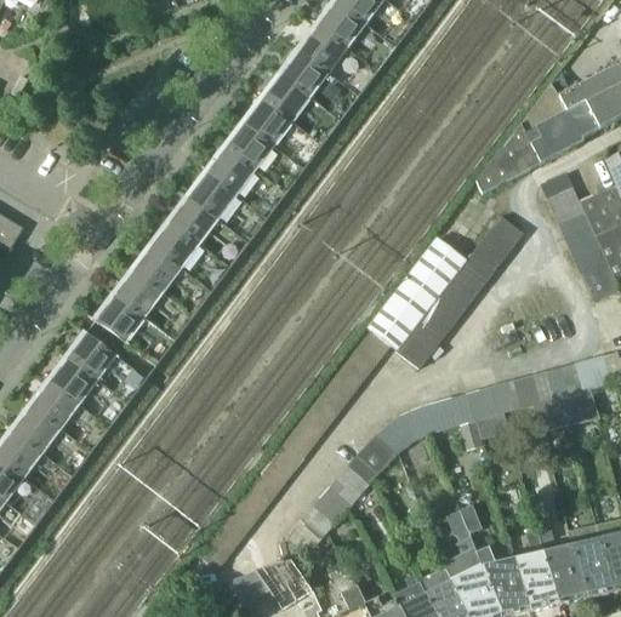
[(347,50),(348,49),(357,36),(371,49),(363,61),(377,72),(396,47),(381,36),(381,35),(366,24),(332,0),(324,11),(326,12),(320,21),(318,20),(314,24),(347,50)]
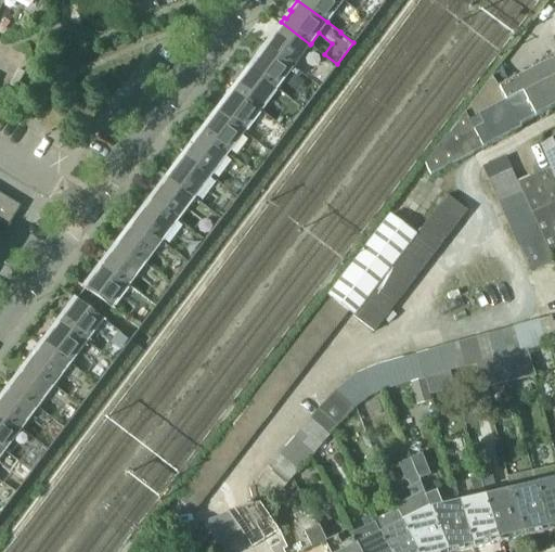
[(327,22),(335,11),(349,22),(340,31),(340,33),(353,42),(370,21),(357,11),(357,10),(344,0),(297,0),(327,22)]
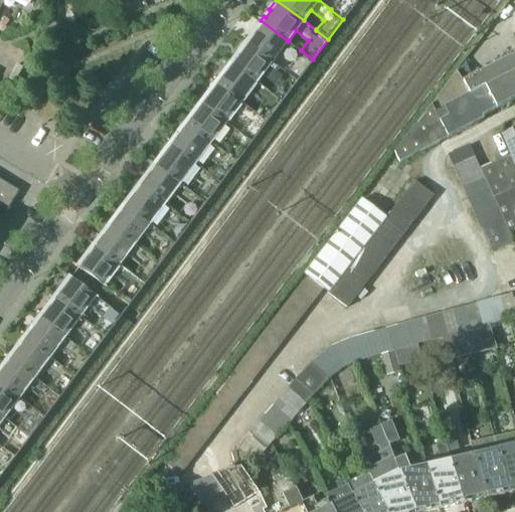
[(319,0),(339,0),(331,9),(331,10),(343,19),(357,0),(319,0)]
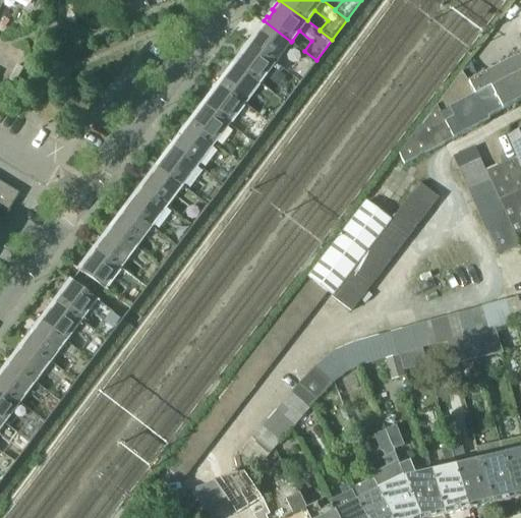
[(276,62),(276,61),(284,52),(296,61),(289,71),(301,80),(316,60),(304,51),(292,41),(291,42),(264,20),(256,30),(258,31),(253,38),(251,37),(248,41),(276,62)]
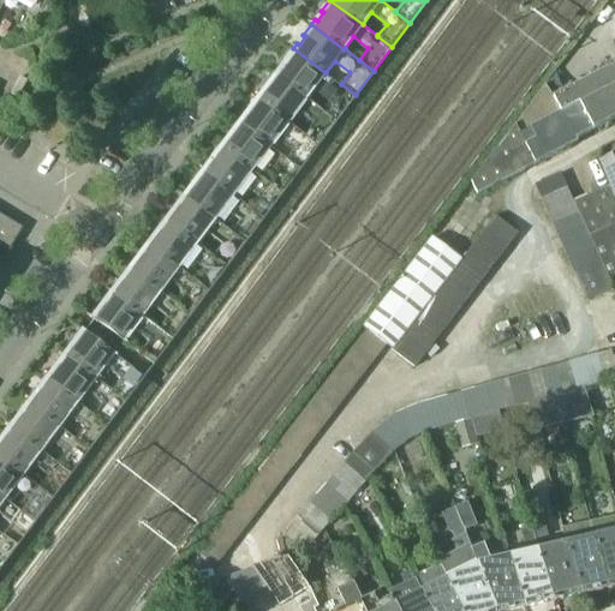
[(308,97),(317,85),(332,96),(323,108),(338,119),(356,95),(341,84),(326,72),(326,73),(293,48),(285,59),(287,61),(281,70),(279,67),(274,72),(308,97)]
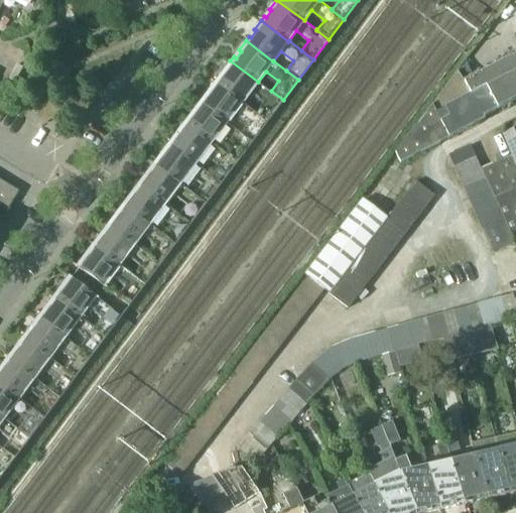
[(458,72),(431,105),(434,111),(447,136),(486,116),(485,115),(515,98),(515,53),(465,80),(458,72)]
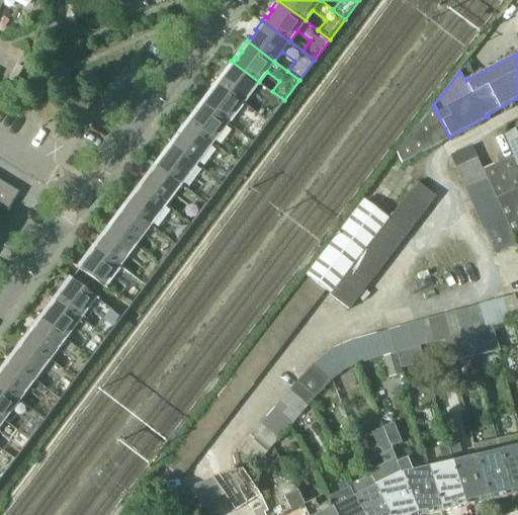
[(244,102),(252,92),(264,101),(257,111),(256,112),(269,121),(284,100),(272,91),(259,82),(231,61),(225,70),(227,72),(221,79),(219,77),(216,81),(244,102)]
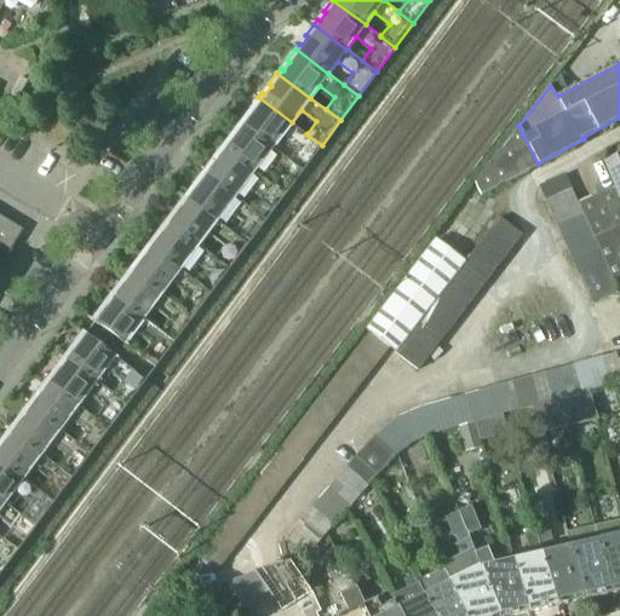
[(274,147),(282,134),(298,147),(290,157),(288,159),(303,170),(322,145),(306,134),(308,133),(292,122),(258,97),(250,109),(252,110),(246,119),(244,116),(240,122),(274,147)]
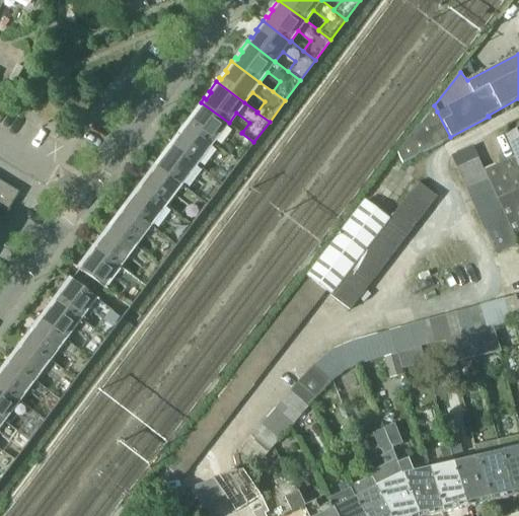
[(214,144),(214,143),(221,133),(234,143),(226,152),(226,153),(238,162),(253,142),(241,133),(242,132),(229,123),(201,102),(194,112),(196,113),(191,120),(189,119),(186,123),(214,144)]
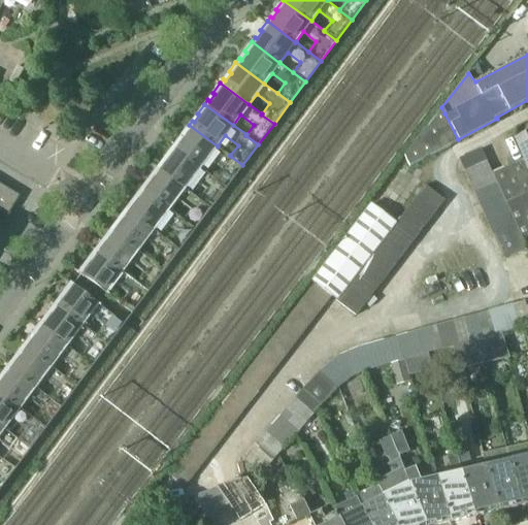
[(458,139),(444,113),(441,107),(405,155),(409,164),(458,139)]
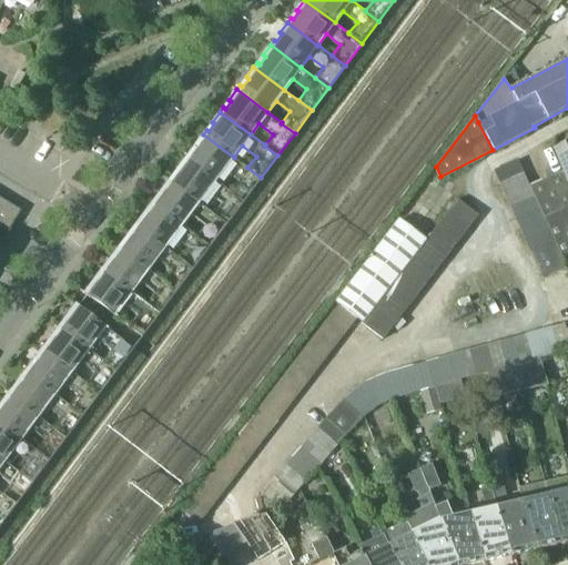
[(216,180),(217,179),(225,169),(239,179),(231,190),(244,200),(261,178),(247,168),(247,167),(234,157),(234,158),(203,134),(195,144),(198,145),(192,153),(190,152),(186,157),(216,180)]
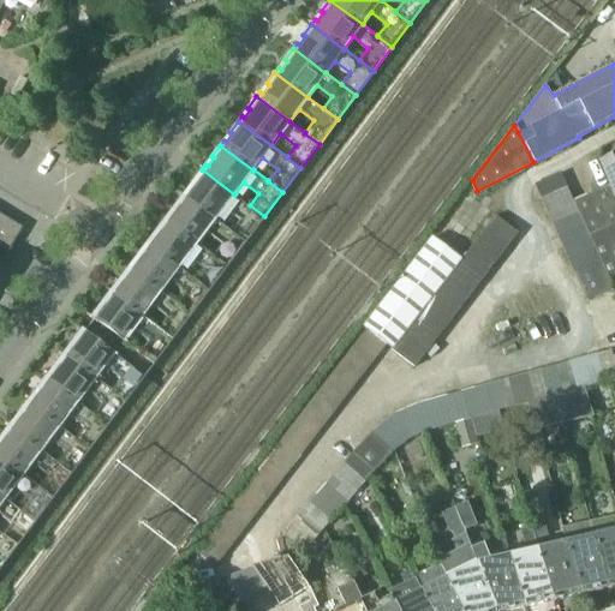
[(614,150),(601,157),(614,191),(614,150)]
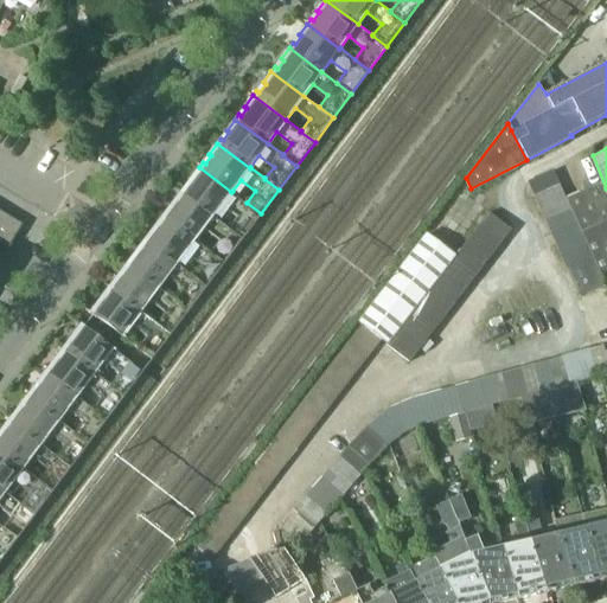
[(213,216),(215,215),(223,204),(237,215),(229,226),(243,237),(261,213),(247,203),(232,191),(231,192),(199,167),(191,178),(193,180),(187,187),(185,186),(181,191),(213,216)]
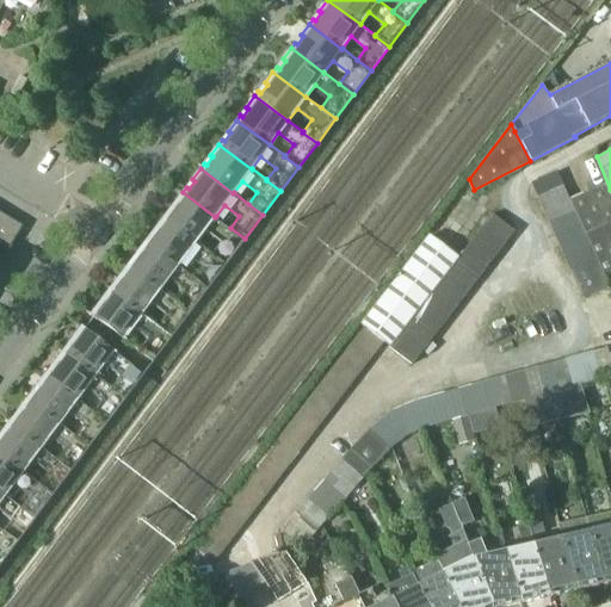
[(557,171),(534,181),(538,194),(563,184),(557,171)]
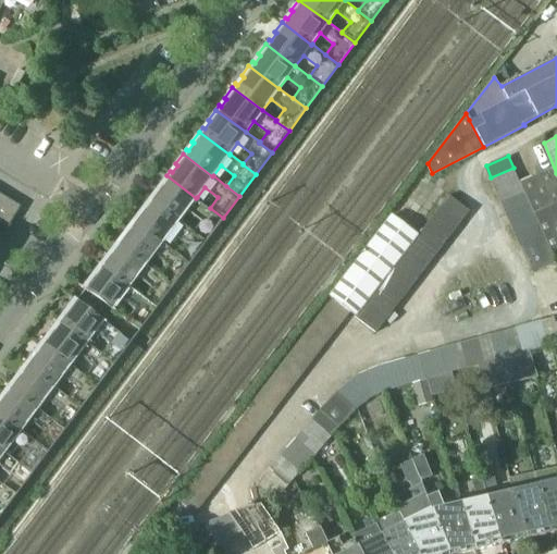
[(556,177),(552,167),(520,181),(523,191),(529,202),(533,212),(556,200),(556,177)]
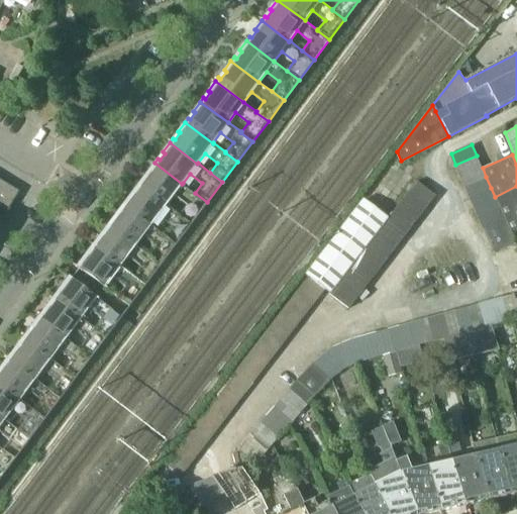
[(477,156),(455,165),(460,175),(482,166),(477,156)]
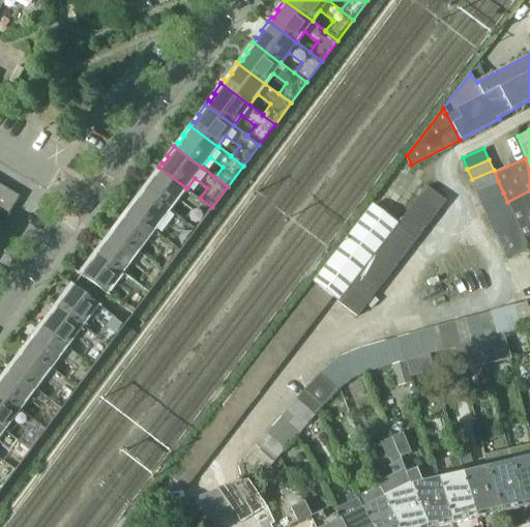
[(171,209),(179,199),(192,208),(184,218),(197,229),(212,207),(200,198),(187,187),(186,188),(158,167),(151,176),(153,178),(148,185),(146,183),(142,187),(171,209)]
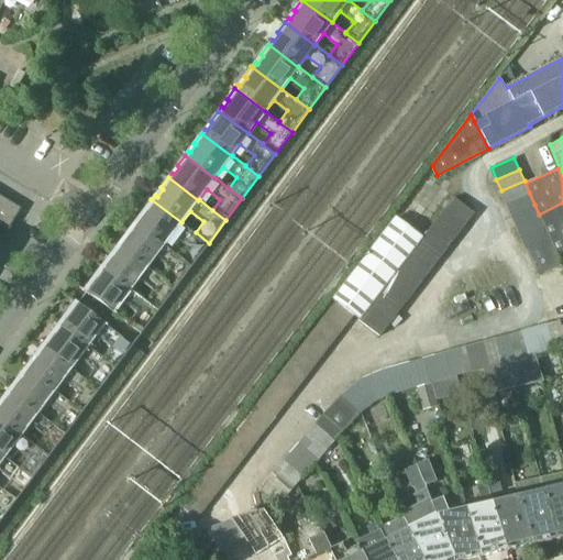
[(525,180),(501,190),(507,202),(529,193),(526,183),(525,180)]
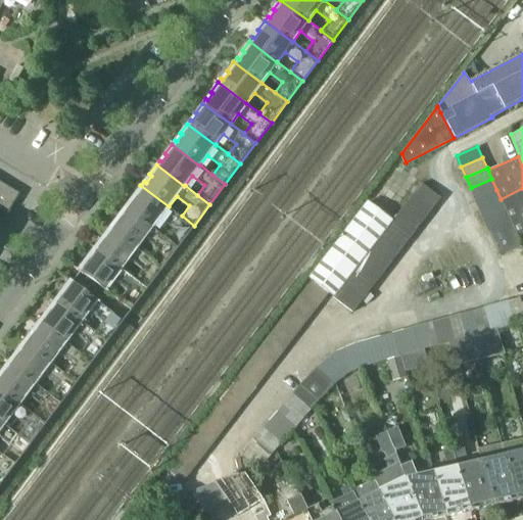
[(491,179),(471,188),(475,199),(496,190),(491,179)]
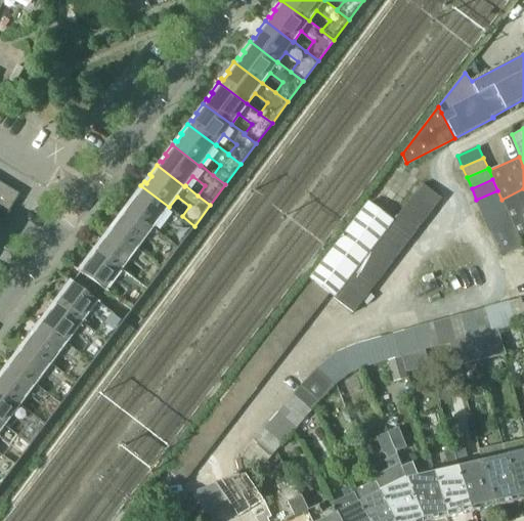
[(0,180),(0,207),(7,212),(19,191),(0,180)]
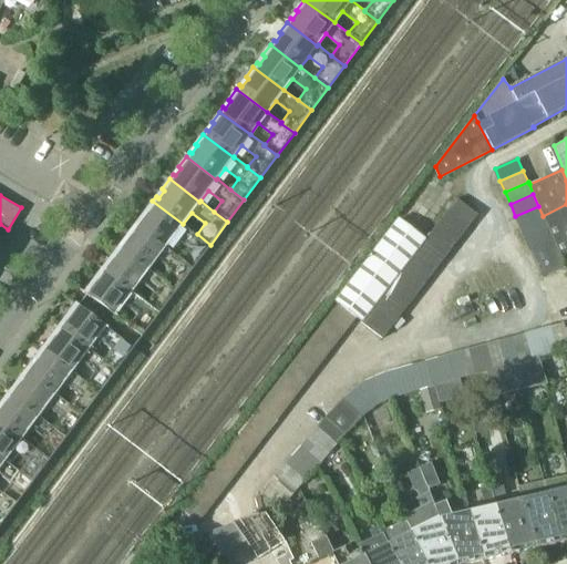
[(457,197),(450,208),(468,223),(477,213),(457,197)]
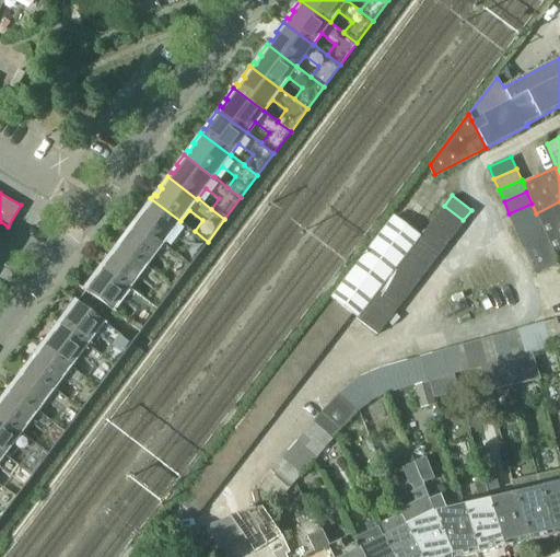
[(164,243),(172,232),(186,242),(178,253),(177,254),(191,264),(208,242),(195,231),(181,221),(150,198),(143,208),(146,210),(139,218),(137,216),(133,220),(164,243)]
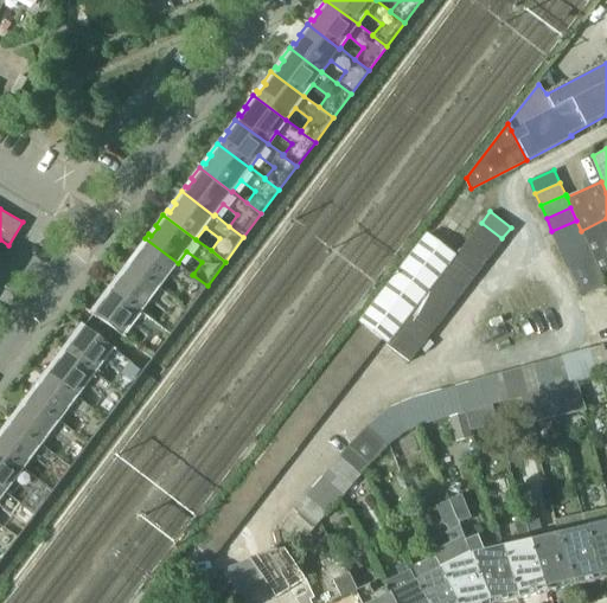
[(606,218),(581,231),(582,232),(587,245),(593,257),(599,270),(600,273),(606,269),(606,218)]
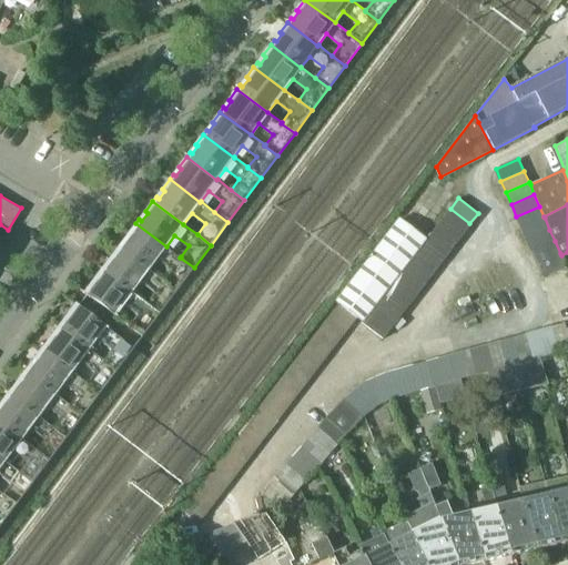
[(539,207),(516,217),(521,228),(545,218),(544,217),(539,207)]
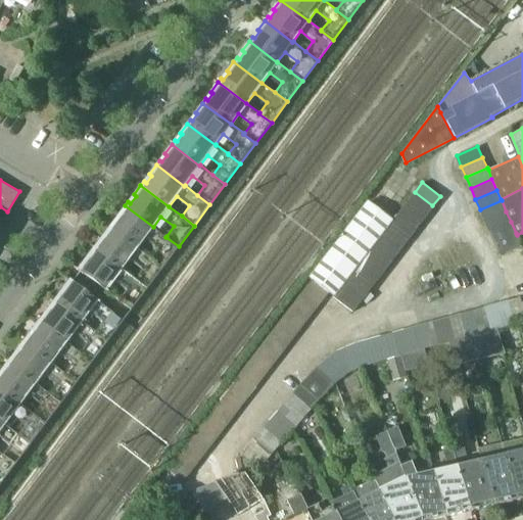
[(415,192),(408,201),(425,215),(432,205),(415,192)]
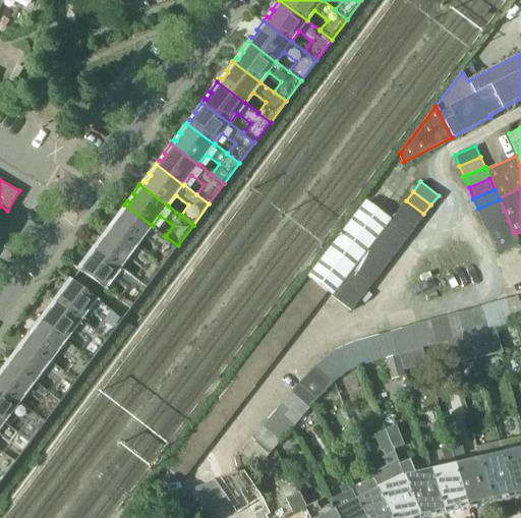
[(366,199),(308,276),(328,289),(333,293),(391,218),(366,199)]
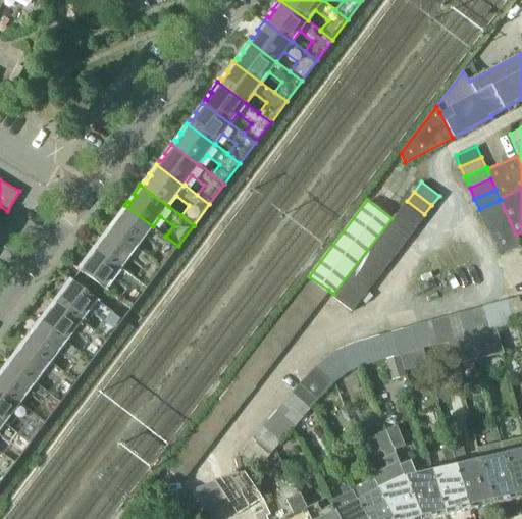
[(501,200),(479,209),(484,220),(505,211),(501,200)]
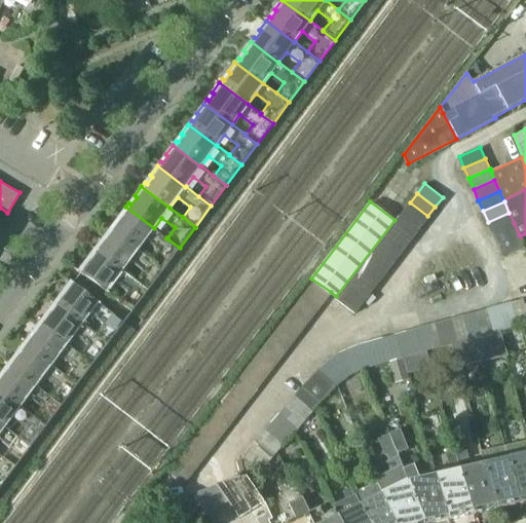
[(410,202),(402,212),(420,226),(427,216),(410,202)]
